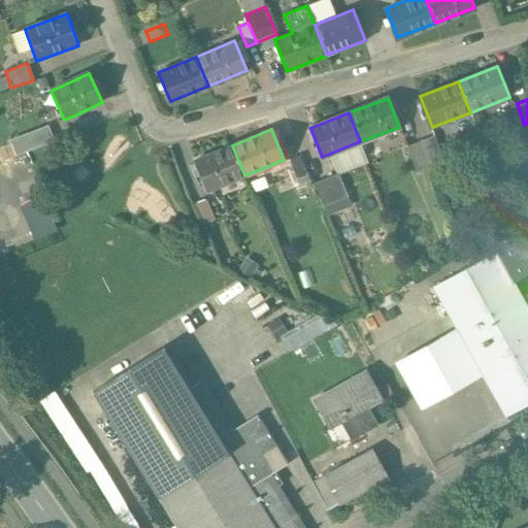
[(51,131),(33,138),(33,139),(36,146),(54,139),(51,131)]
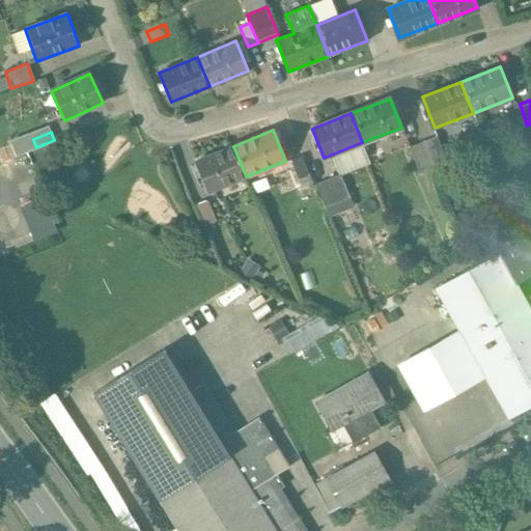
[(437,137),(423,142),(432,166),(445,161),(437,137)]
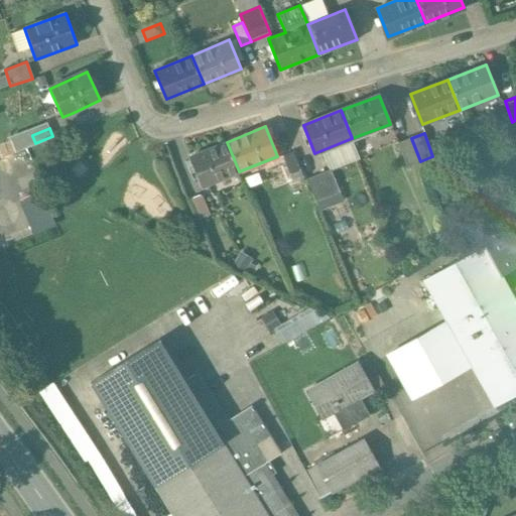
[(32,136),(24,139),(27,147),(35,143),(32,136)]
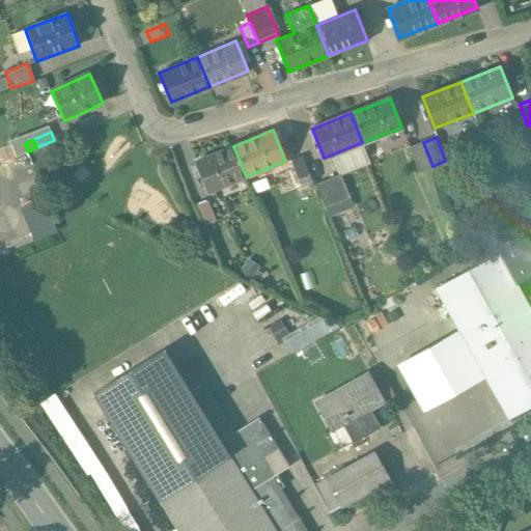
[(423,142),(409,148),(419,171),(432,166),(423,142)]
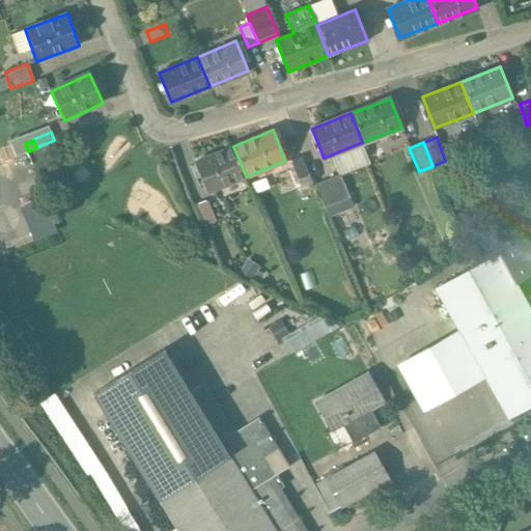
[(233,146),(194,162),(206,192),(246,176),(233,146)]
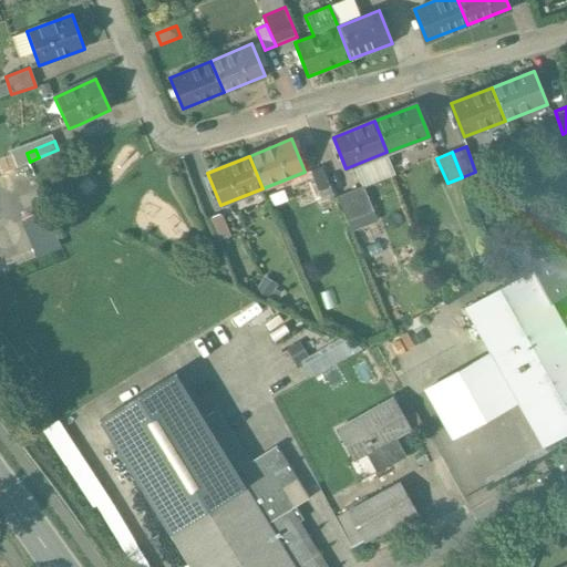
[(330,187),(322,166),(311,171),(318,192),(330,187)]
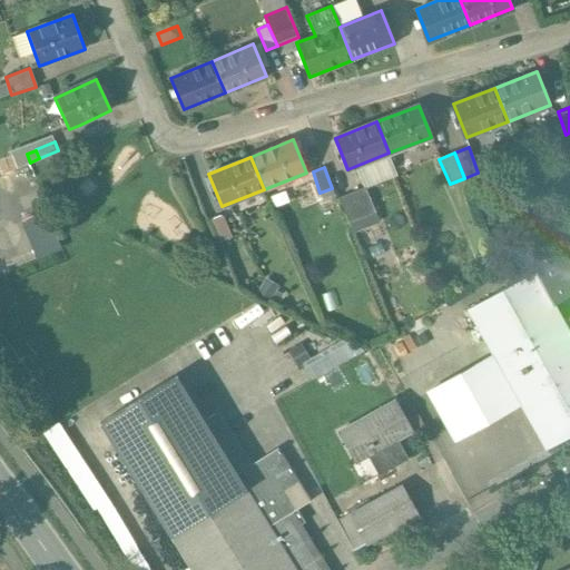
[(360,182),(336,192),(345,212),(369,202),(360,182)]
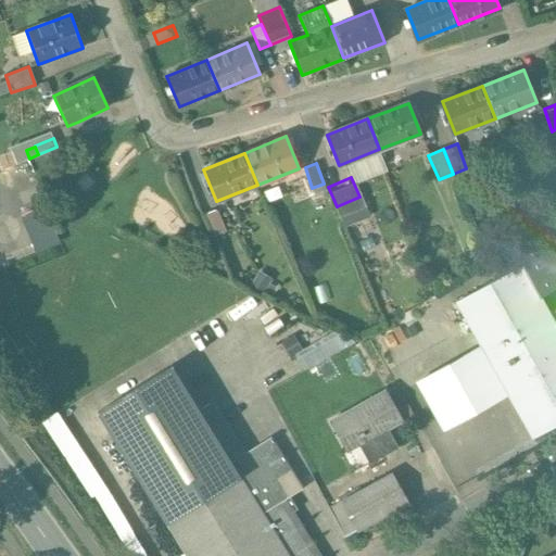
[(216,207),(204,212),(213,232),(225,227),(216,207)]
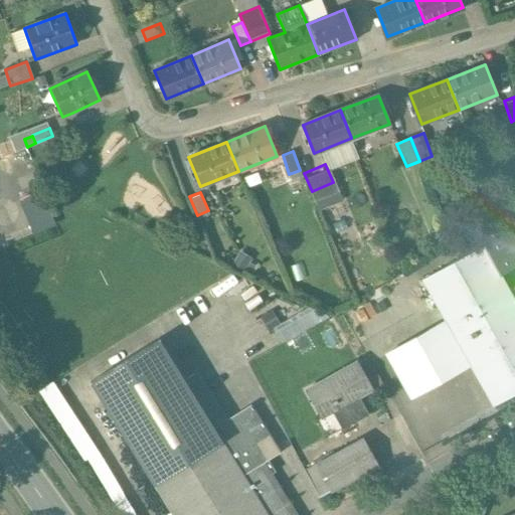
[(43,193),(23,199),(32,232),(53,226),(43,193)]
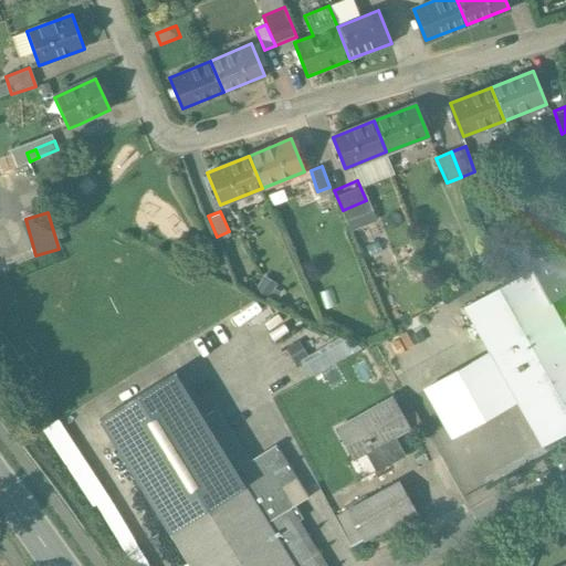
[(565,264),(559,253),(531,270),(549,302),(565,292),(565,264)]
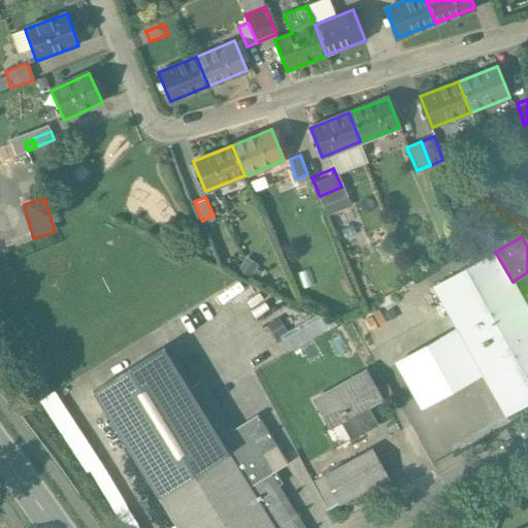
[(489,239),(462,255),(468,266),(495,252),(489,239)]
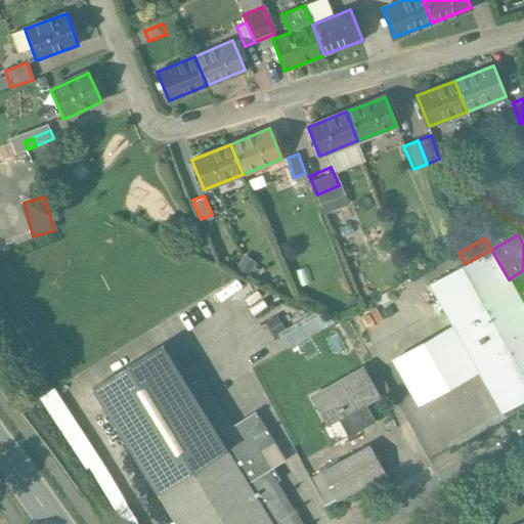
[(465,264),(429,285),(453,328),(477,370),(501,413),(523,400),(523,307),(509,279),(491,250),(465,264)]
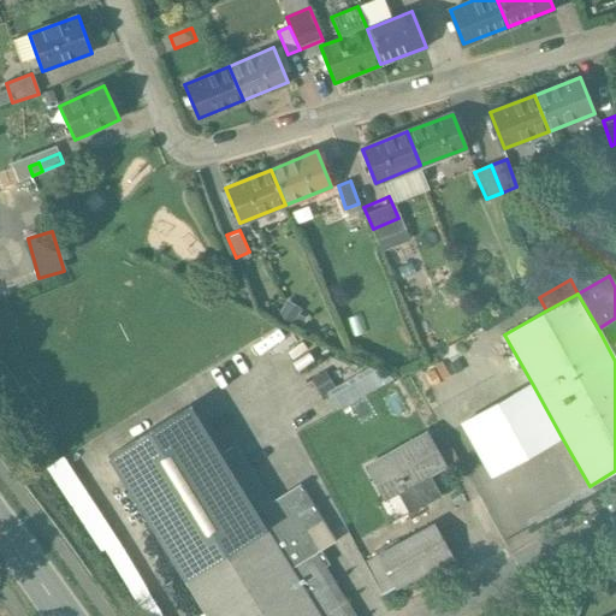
[(533,385),(462,425),(491,475),(561,436),(533,385)]
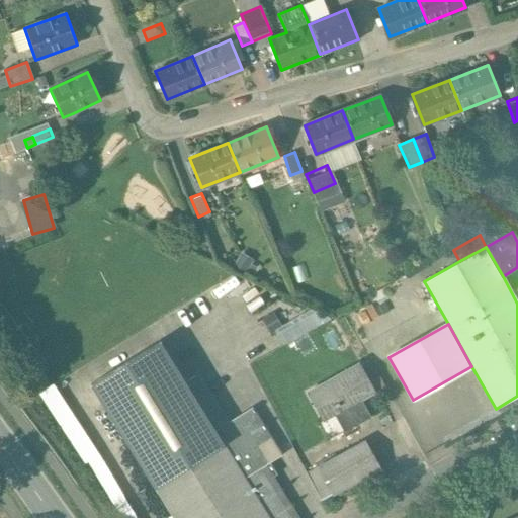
[(268,517),(224,445),(206,456),(197,441),(214,430),(185,382),(160,342),(90,384),(155,489),(172,517),(268,517)]
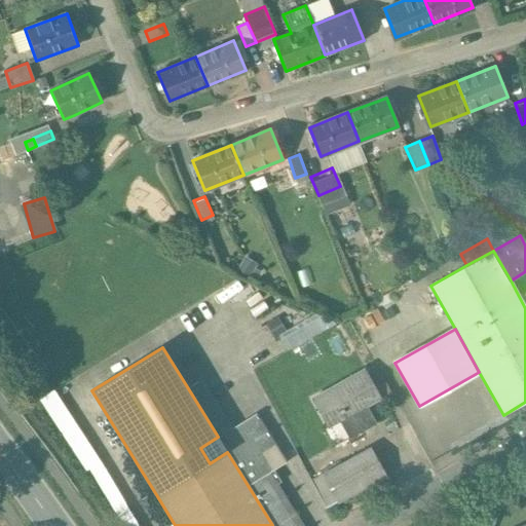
[(365,370),(311,399),(327,427),(341,420),(350,438),(376,424),(367,406),(380,398),(365,370)]
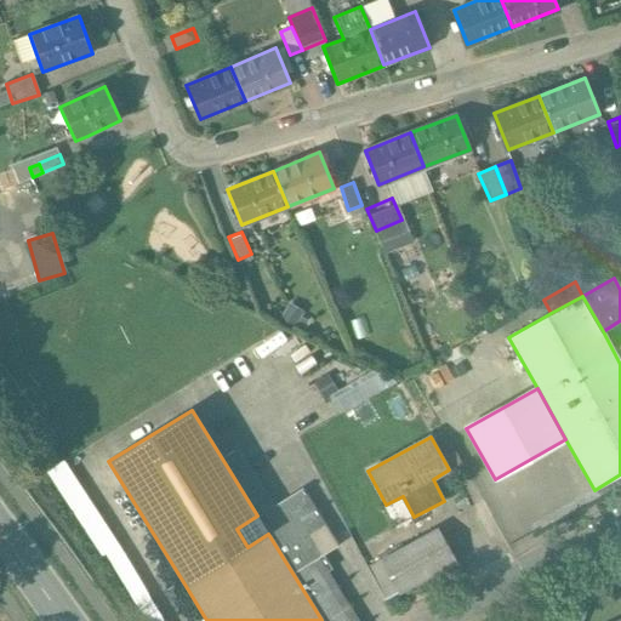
[(302,489),(274,506),(238,449),(222,459),(257,516),(237,529),(248,547),(268,534),(322,620),(357,620),(319,558),(337,546),(302,489)]
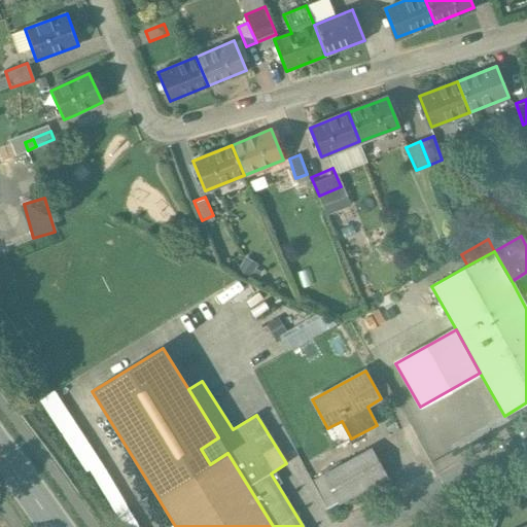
[(373,449),(324,476),(340,504),(388,478),(373,449)]
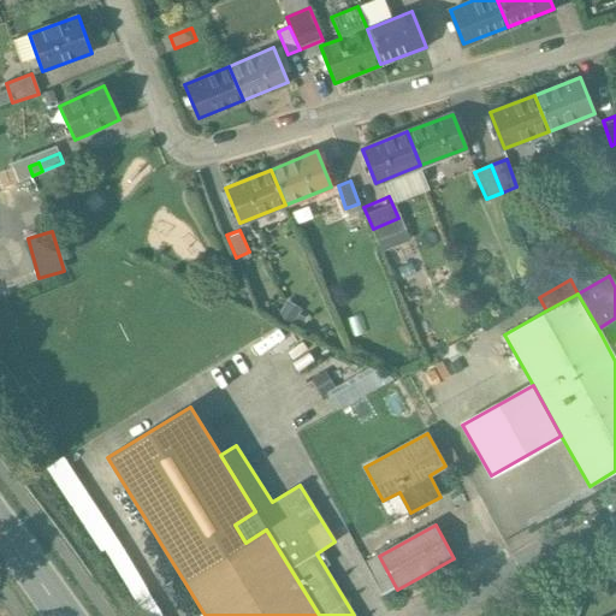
[(379,556),(365,564),(383,597),(397,590),(379,556)]
